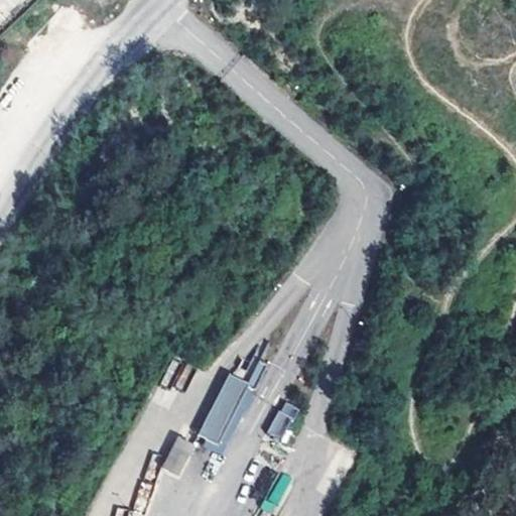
[(258,360),(250,384),(272,392),(280,368),(258,360)]
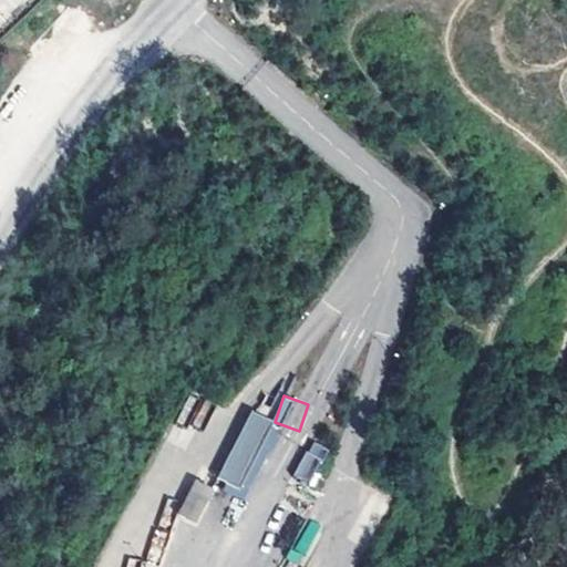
[(251,410),(216,477),(246,493),(281,425),(251,410)]
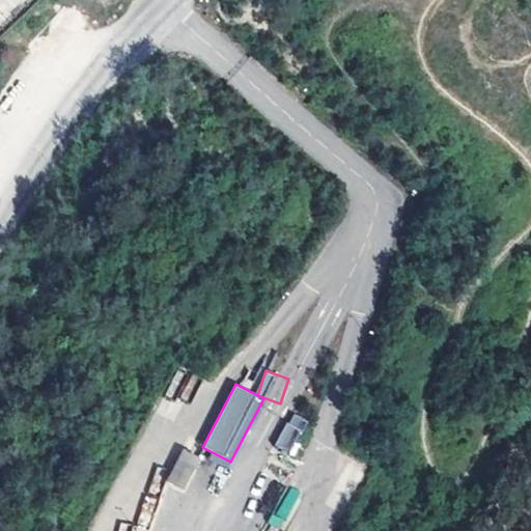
[(273,447),(288,454),(306,419),(290,412),(273,447)]
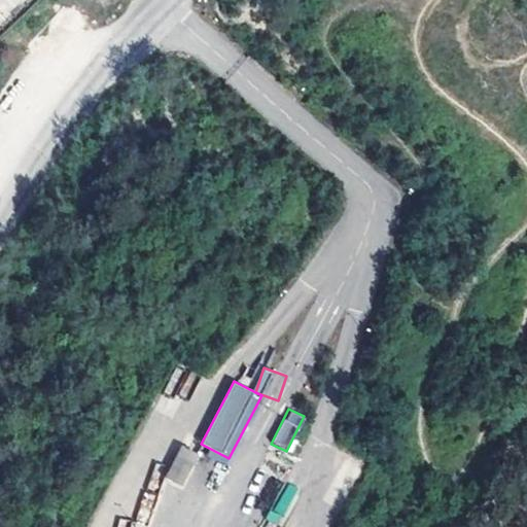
[(165,473),(182,485),(200,455),(181,445),(165,473)]
